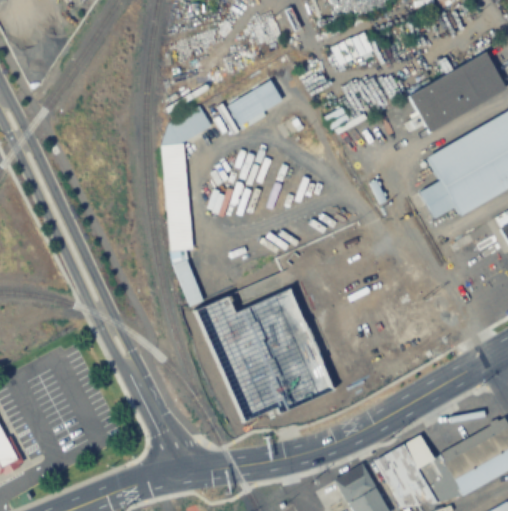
[(437,0),(443,9),(456,0),(437,0)]
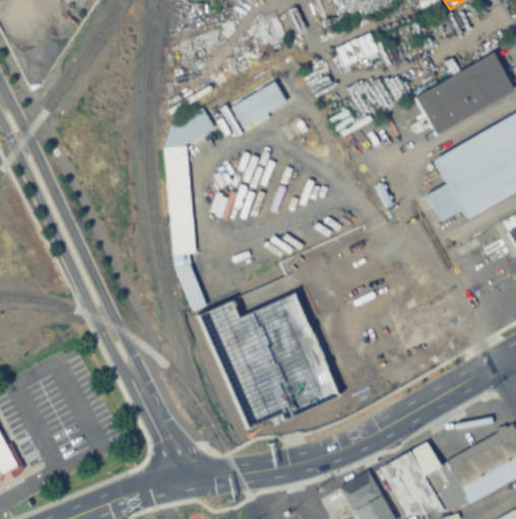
[(345,68),(379,53),(370,35),(337,50),(345,68)]
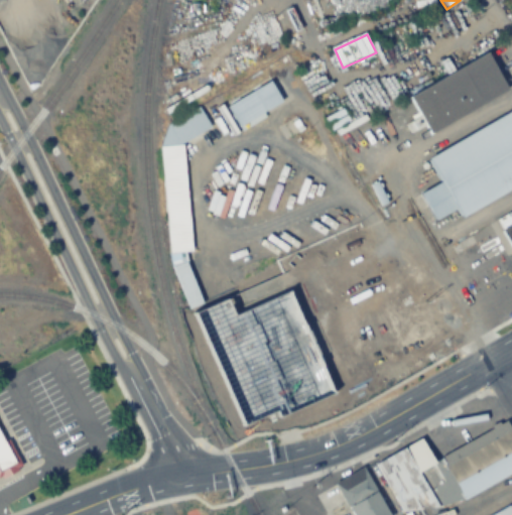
[(413,96),(433,133),(510,90),(490,53),(413,96)]
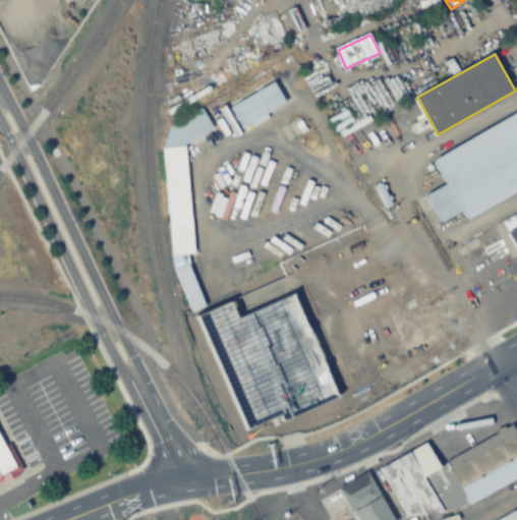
[(232,107),(244,127),(288,102),(276,81),(232,107)]
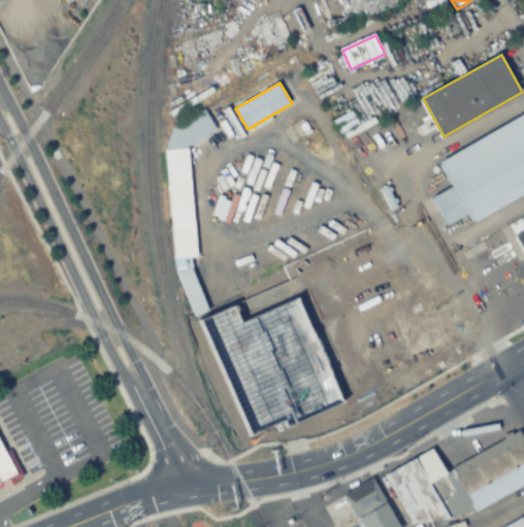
[(206,108),(219,128),(190,145),(200,261),(192,261),(194,270),(210,310),(197,317),(179,276),(177,263),(166,149),(174,128),(206,108)]
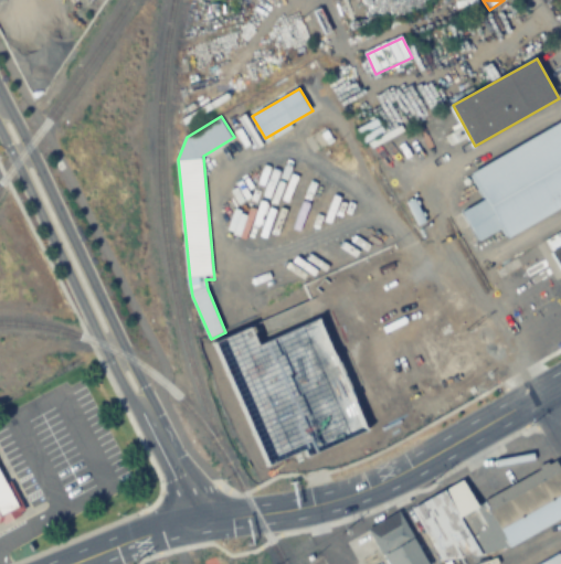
[(464,213),(482,243),(504,230),(509,240),(560,209),(560,121),(473,174),(488,200),(464,213)]
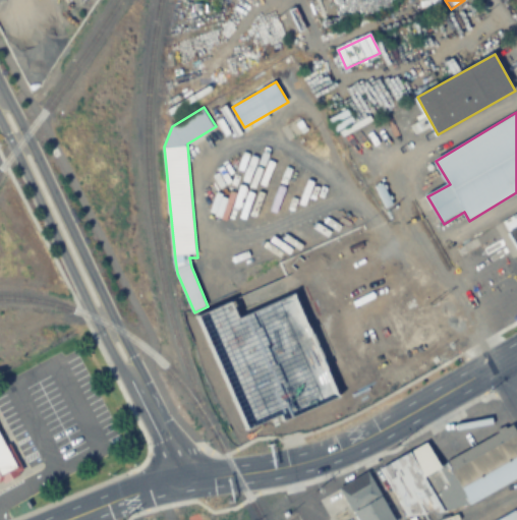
[(382,469),(407,518),(433,516),(454,512),(470,506),(516,478),(516,436),(512,427),(443,466),(428,444),(382,469)]
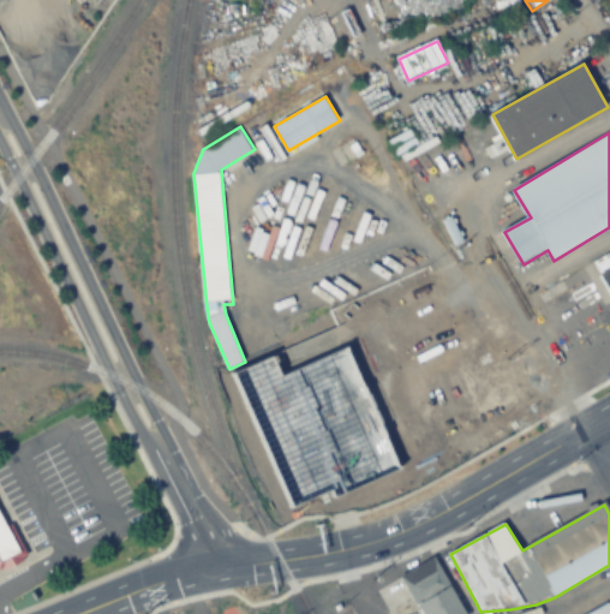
[(0,562),(21,552),(0,512),(0,562)]
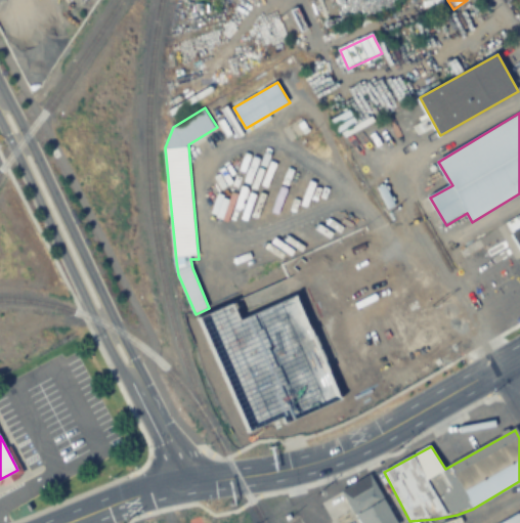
[(342,492),(358,522),(396,522),(371,476),(342,492)]
